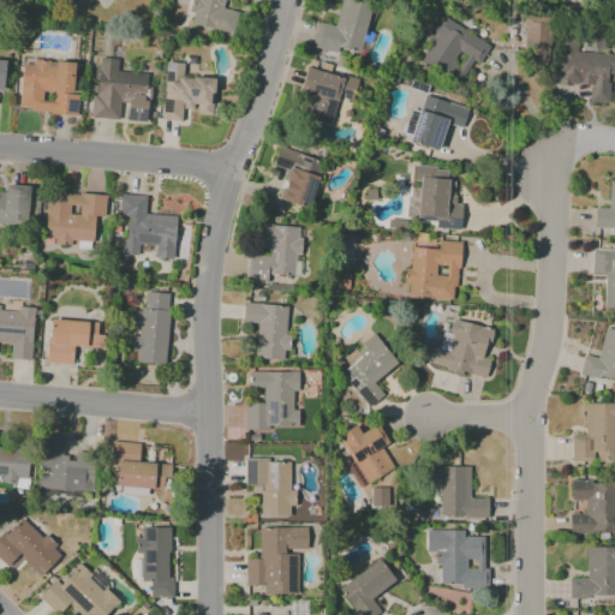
[(67,0),(75,11),(88,3),(87,0),(67,0)]
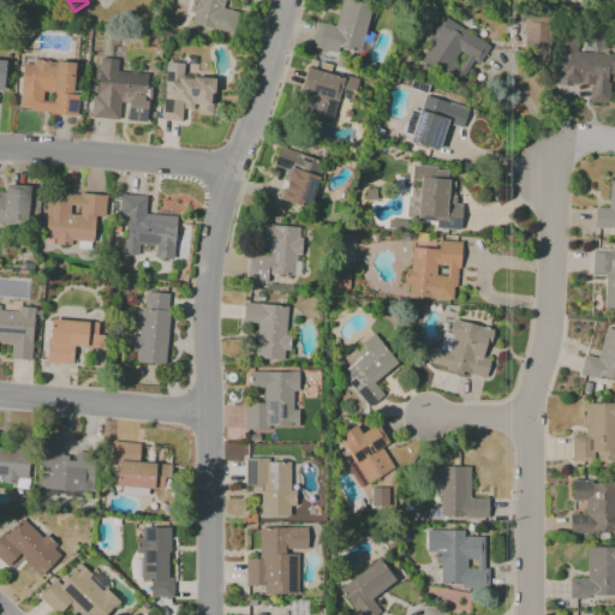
[(197,0),(255,0),(249,37),(192,27),(197,0)]
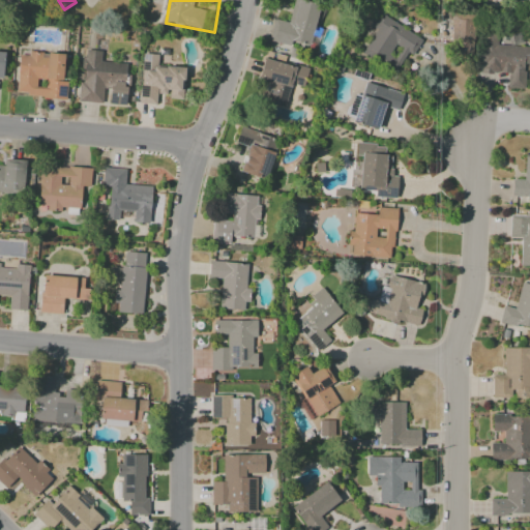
[(273,19),(289,22),(294,0),(303,0),(321,4),(310,48),(293,43),(292,47),(268,41),(273,19)]
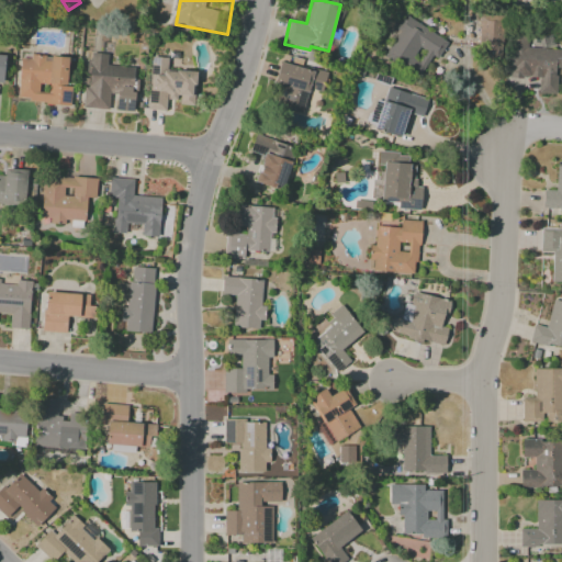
[(405,14),(447,43),(422,80),(380,51),(393,33),(389,30),(394,21),(398,24),(405,14)]
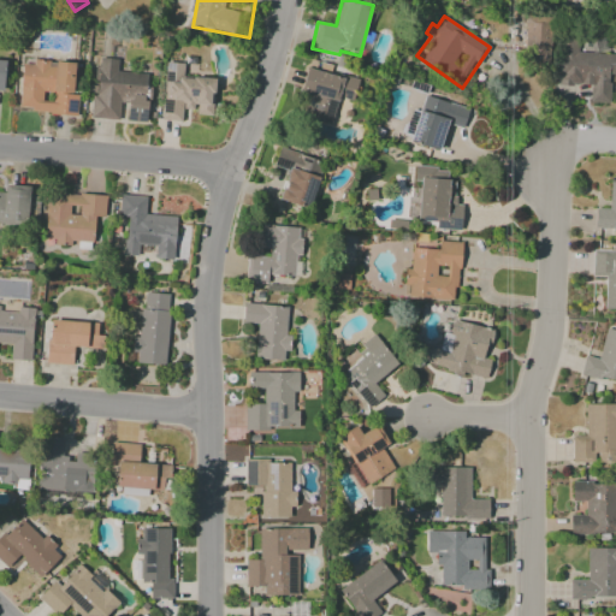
[(527,21),(552,22),(552,63),(526,61),(527,21)]
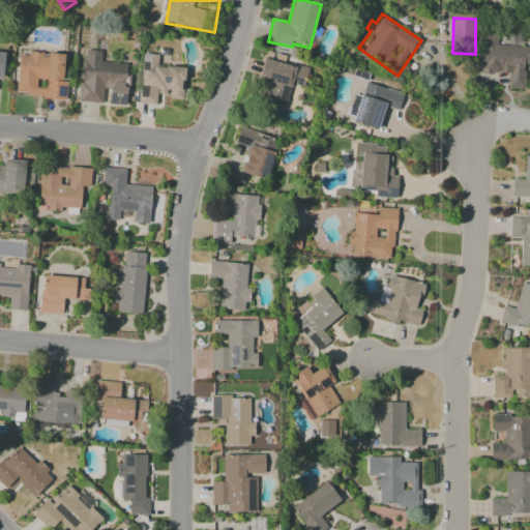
[(483,33),(498,33),(498,43),(529,43),(529,65),(524,65),(524,71),(526,71),(525,86),(508,85),(508,76),(507,76),(506,78),(498,77),(498,74),(481,72),(483,33)]
